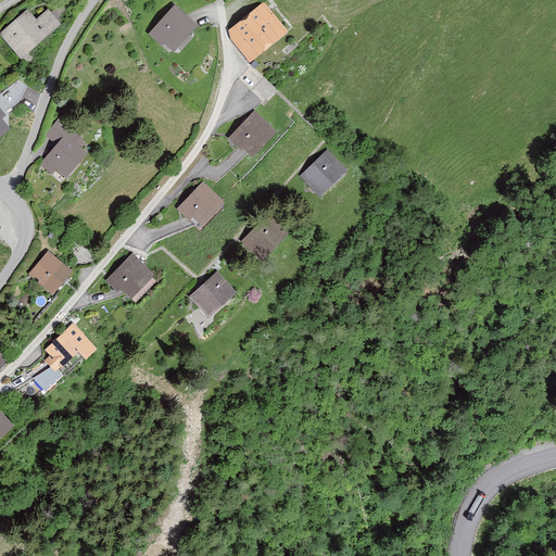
[(288,34),(265,4),(228,34),(252,63),(288,34)]
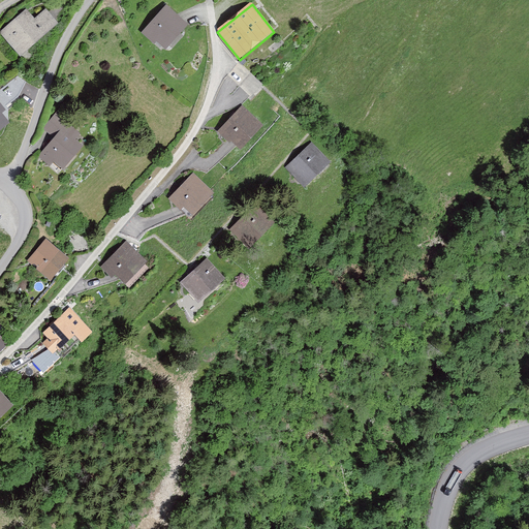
[(187,26),(166,8),(143,35),(163,53),(187,26)]
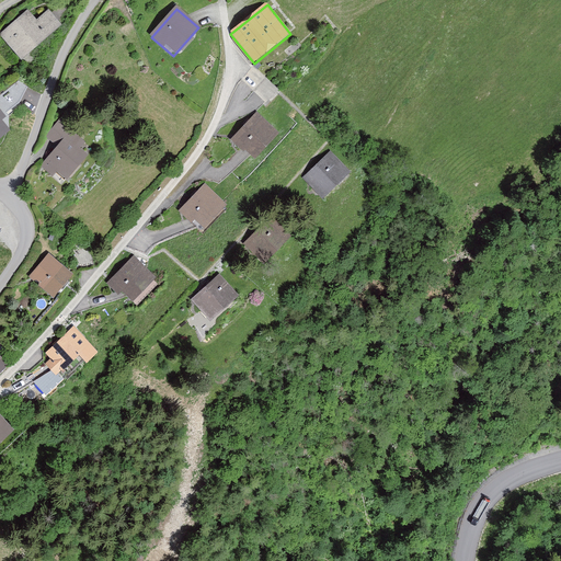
[(63,26),(48,11),(36,21),(29,11),(0,34),(22,60),(63,26)]
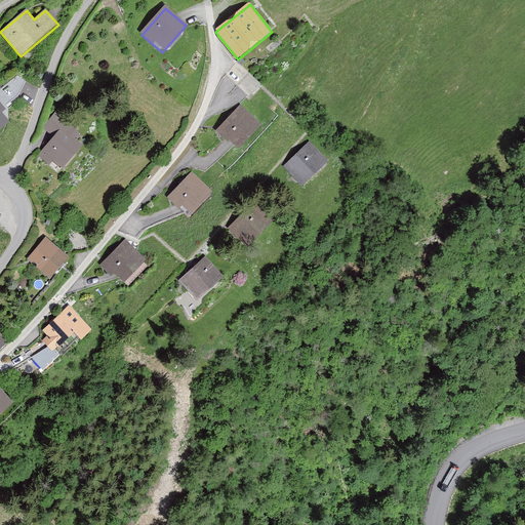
[(260,126),(240,107),(214,133),(226,144),(229,142),(237,151),(260,126)]
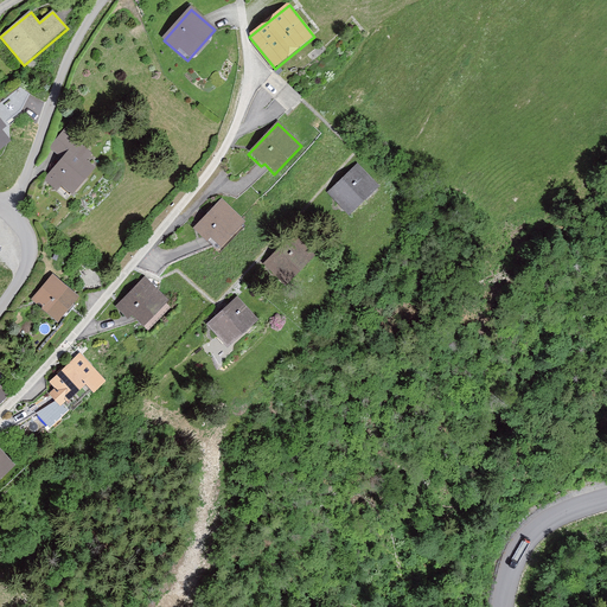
[(94,153),(66,131),(50,149),(62,159),(44,179),(64,197),(69,192),(72,196),(95,170),(87,163),(94,153)]
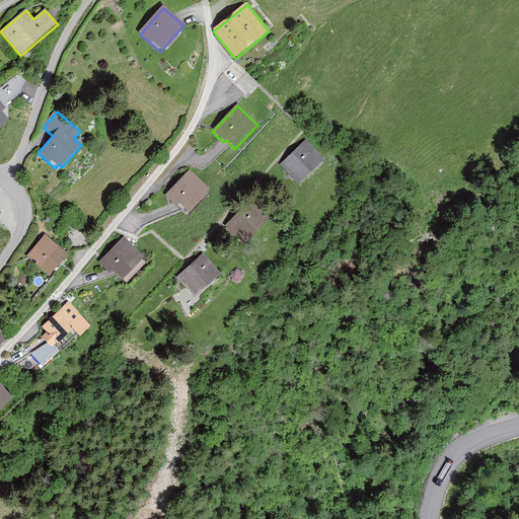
[(322,162),(304,144),(281,167),(299,186),(322,162)]
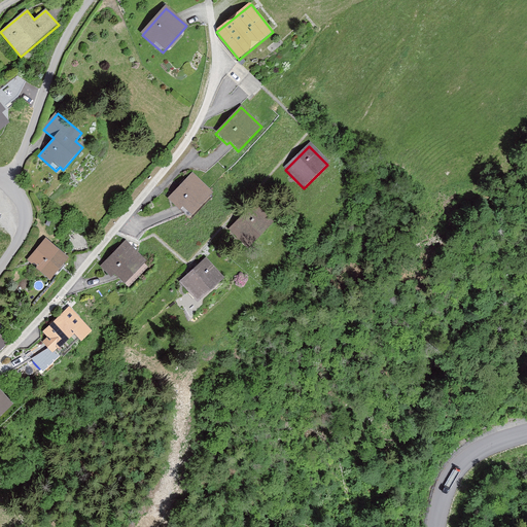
[(212,194),(194,174),(168,199),(187,218),(212,194)]
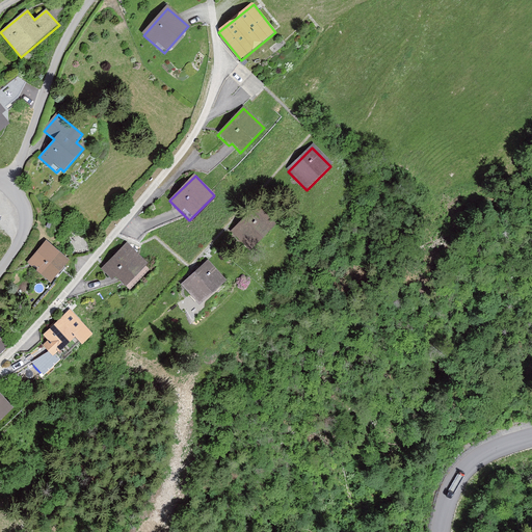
[(275,228),(256,208),(231,234),(251,254),(275,228)]
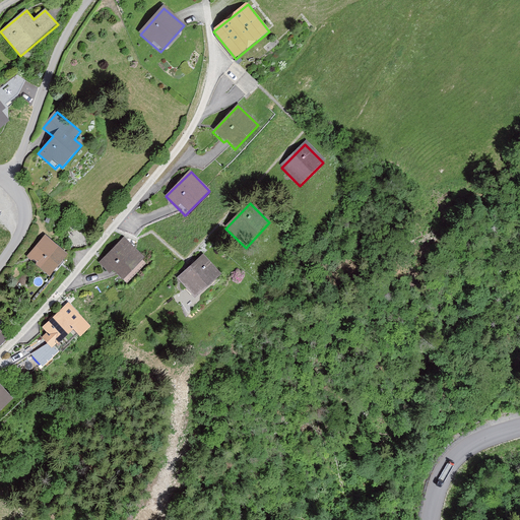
[(66,256),(44,238),(26,259),(49,277),(66,256)]
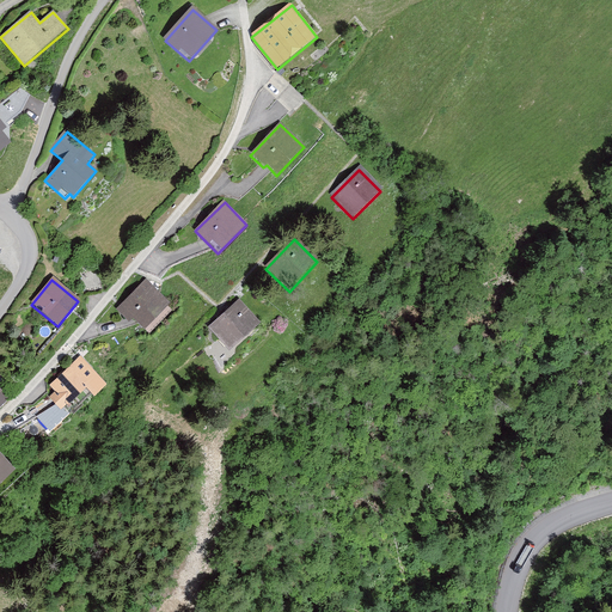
[(170,307),(145,283),(116,313),(128,325),(132,320),(145,332),(170,307)]
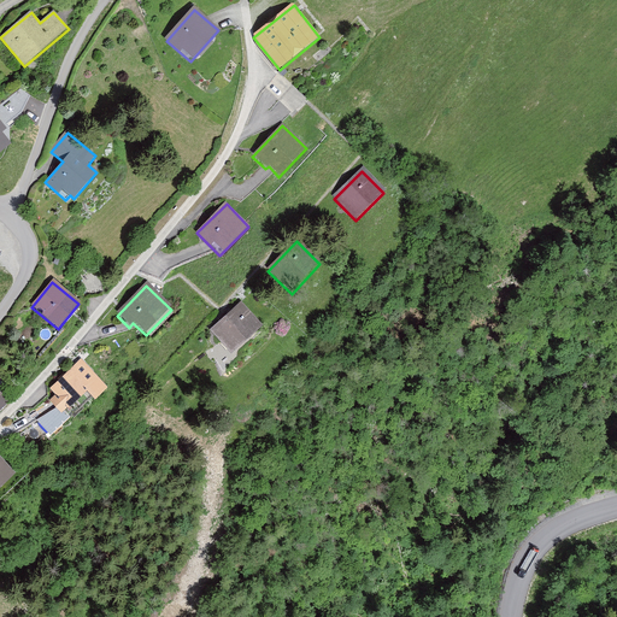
[(262,329),(241,305),(210,331),(230,356),(262,329)]
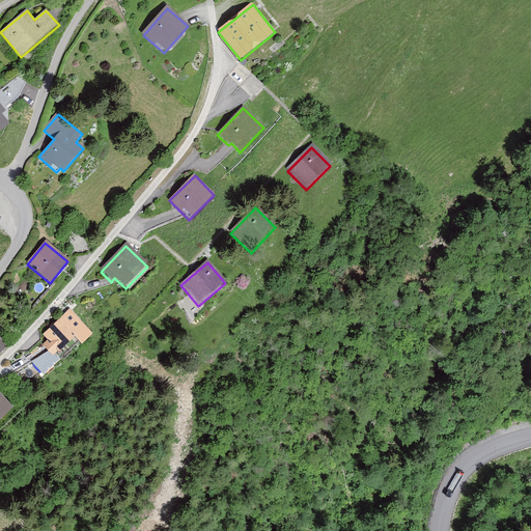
[(93,333),(70,308),(43,334),(48,339),(43,344),(53,356),(75,336),(83,343),(93,333)]
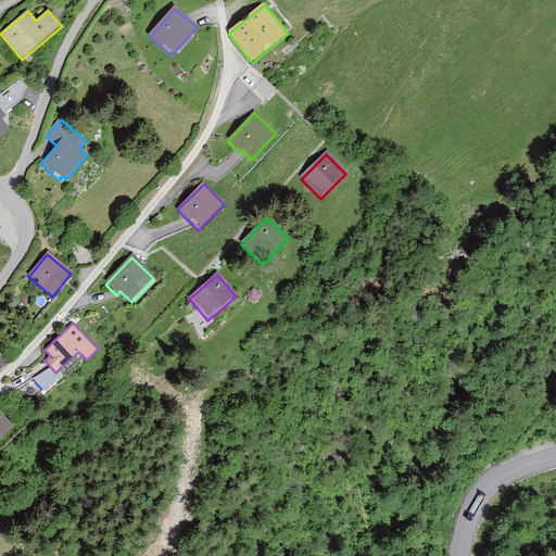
[(0,440),(14,428),(0,413),(0,440)]
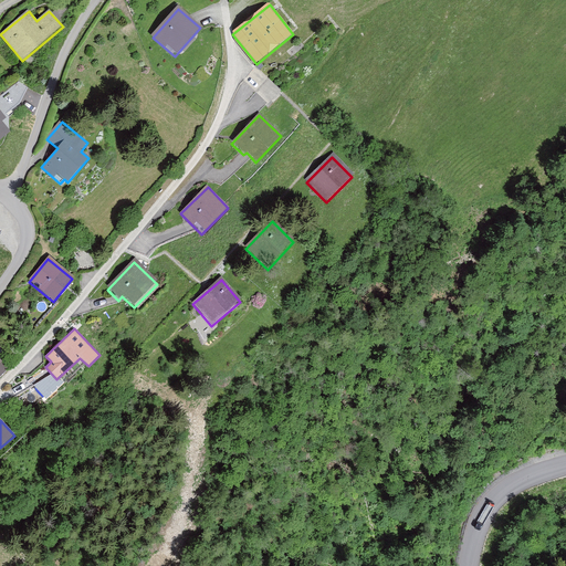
All buildings are outlined.
